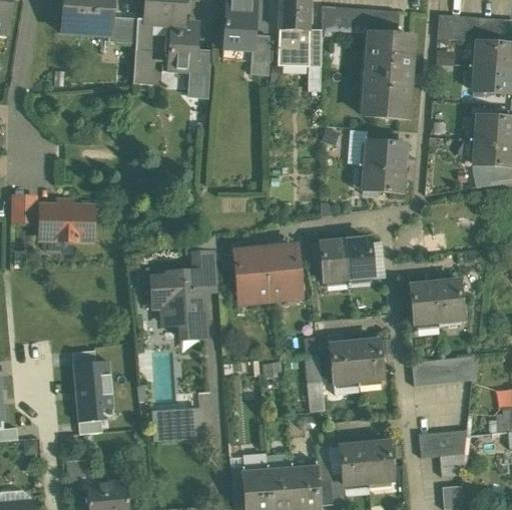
[(0,0),(0,32),(4,33),(9,0),(0,0)]
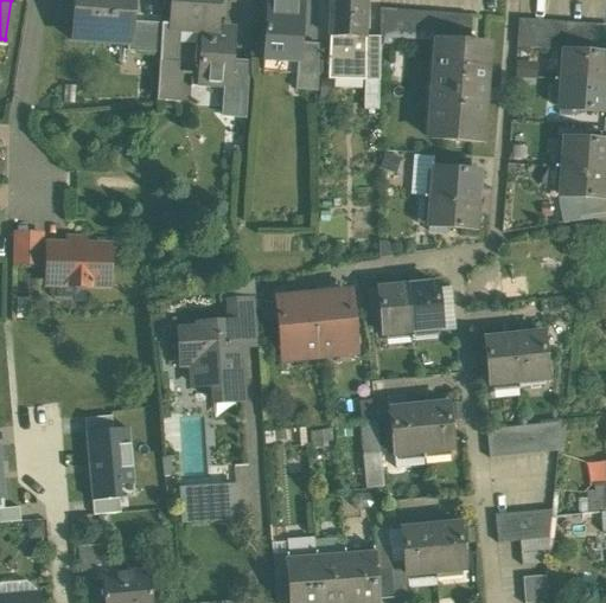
[(75,0),(74,37),(128,42),(131,42),(132,19),(133,0),(75,0)]
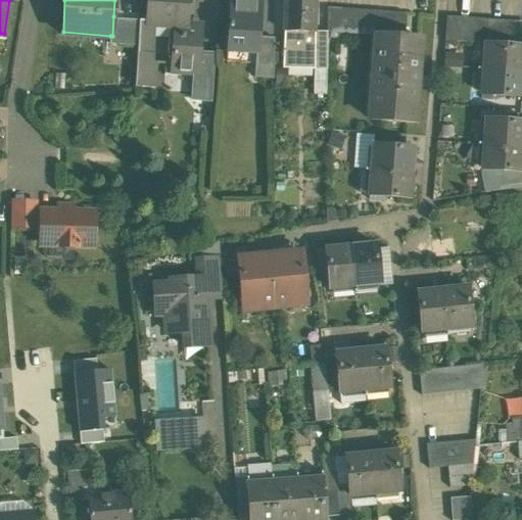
[(148,0),(147,18),(147,20),(156,20),(176,22),(187,24),(187,22),(189,0),(148,0)]
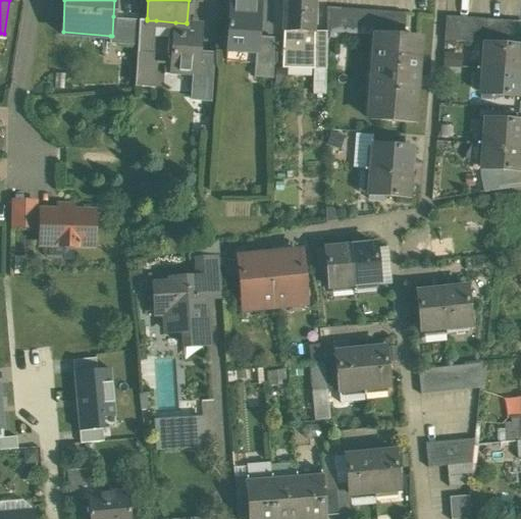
[(230,0),(227,50),(256,51),(256,44),(259,45),(259,34),(261,0),(230,0)]
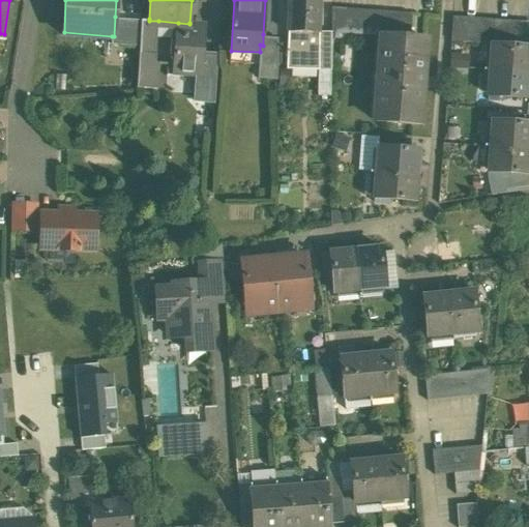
[(290,0),(287,62),(318,64),(320,64),(320,37),(320,30),(318,30),(319,0),(290,0)]
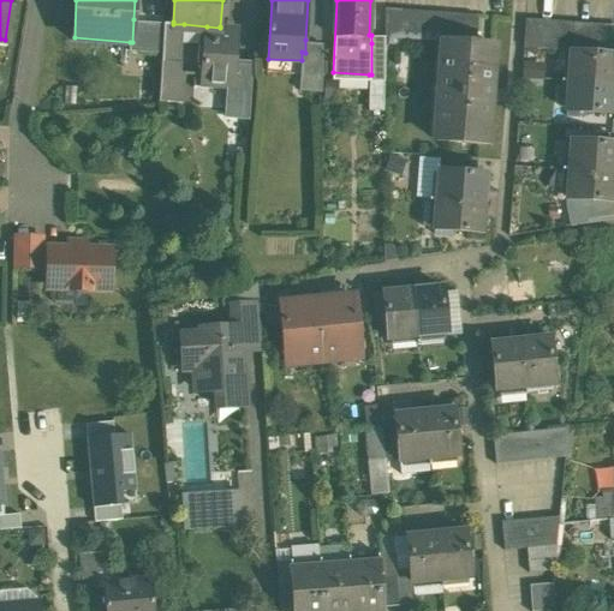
[(399,7),(386,6),(386,35),(398,36),(399,7)]
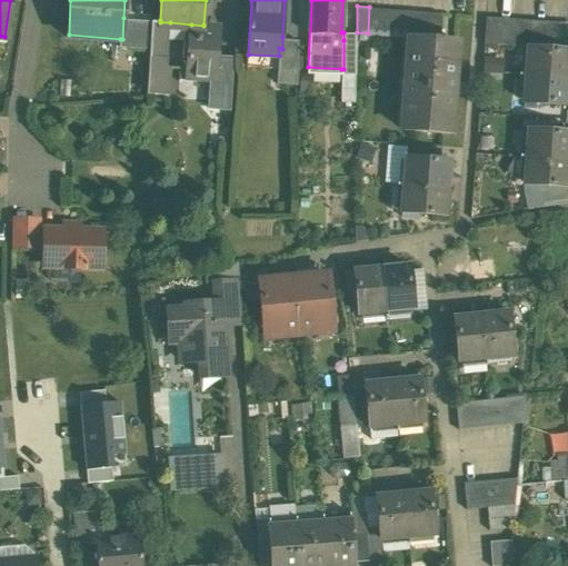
[(381,8),(369,7),(368,33),(380,35),(381,8)]
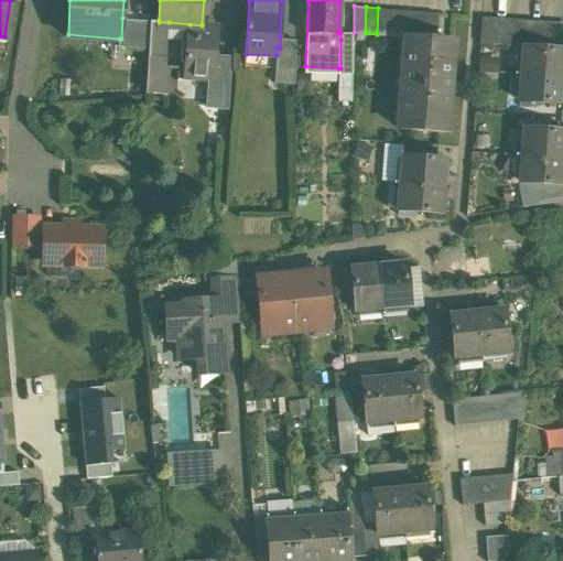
[(390,9),(378,8),(377,34),(389,35),(390,9)]
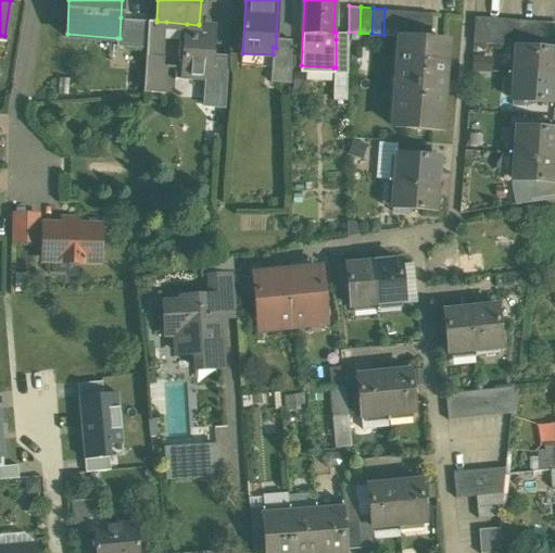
[(396,10),(385,9),(383,35),(394,36),(396,10)]
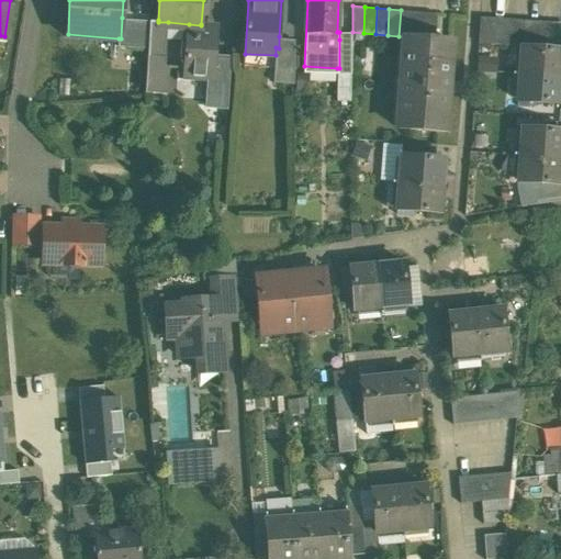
[(413,10),(401,10),(399,36),(406,36),(411,36),(413,10)]
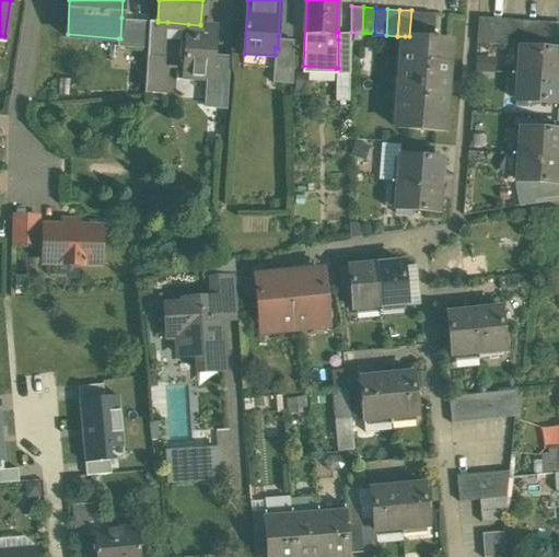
[(423,11),(411,10),(409,36),(421,37),(423,11)]
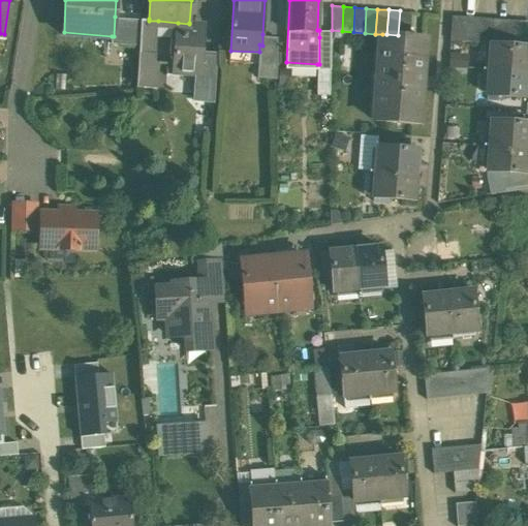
[(411,11),(400,10),(398,35),(409,36),(411,11)]
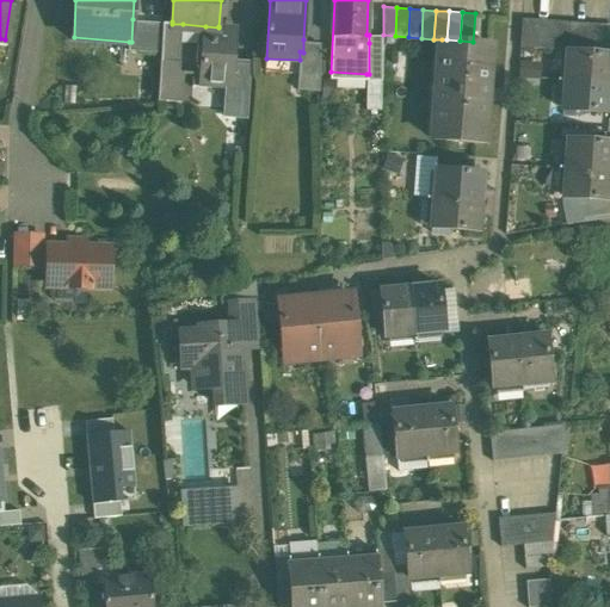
[(536,18),(523,17),(521,45),(534,47),(536,18)]
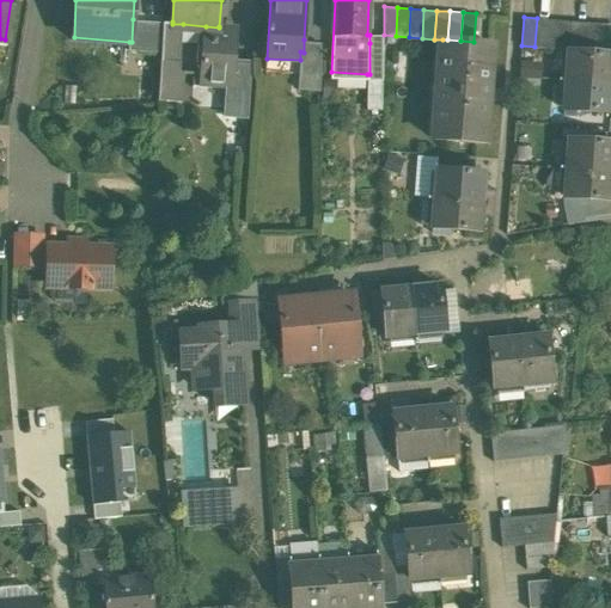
[(549,19),(537,18),(535,47),(548,47),(549,19)]
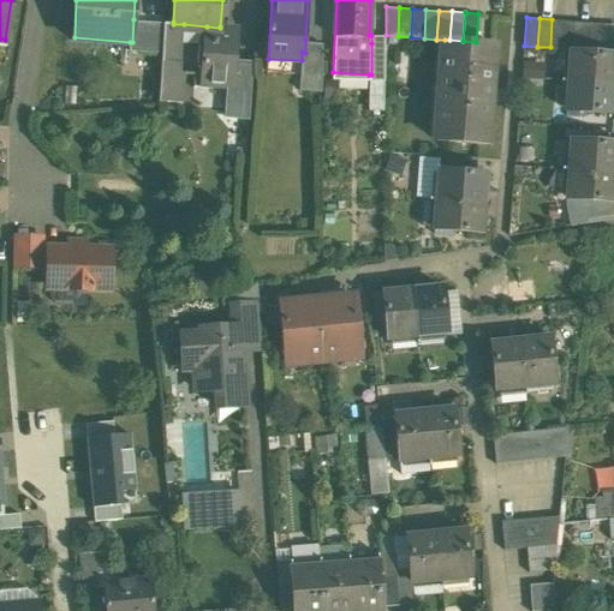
[(165,22),(133,19),(132,42),(130,42),(129,49),(162,52),(165,22)]
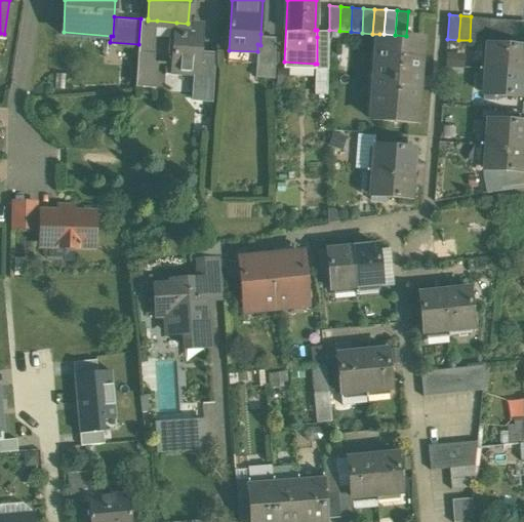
[(482,16),(471,16),(470,40),(481,41),(482,16)]
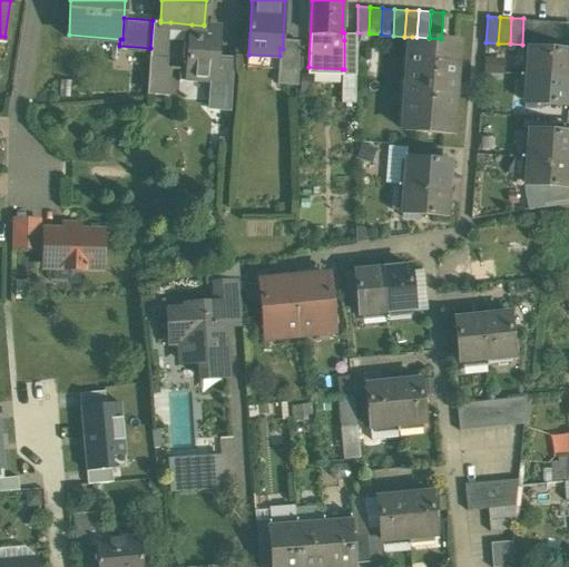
[(536,19),(523,18),(522,45),(530,46),(535,46),(536,19)]
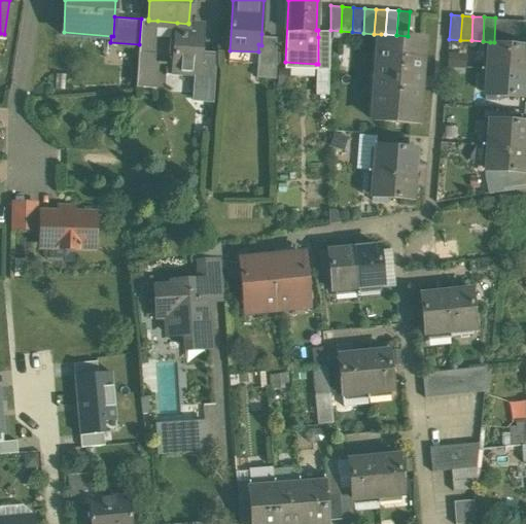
[(506,19),(495,18),(494,42),(505,43),(506,19)]
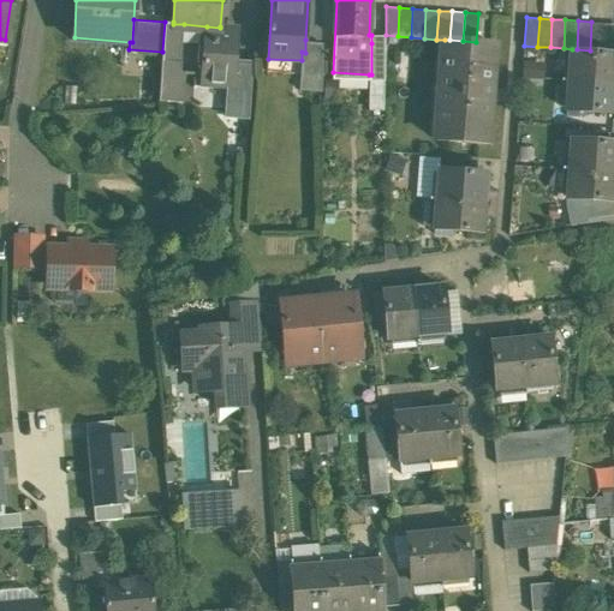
[(173,22),(165,22),(162,52),(160,100),(183,101),(184,71),(180,70),(184,24),(173,24),(173,22)]
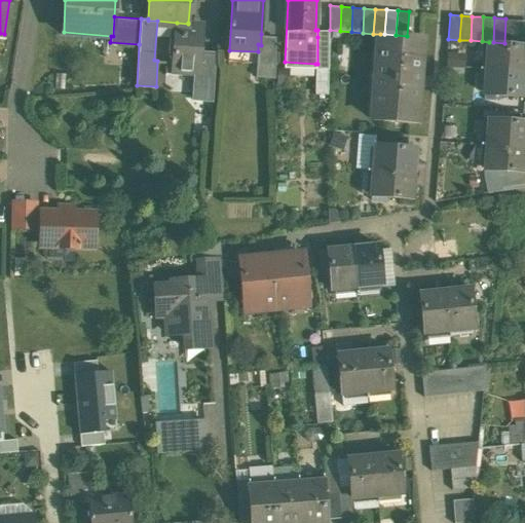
[(517,20),(505,19),(504,43),(516,44),(517,20)]
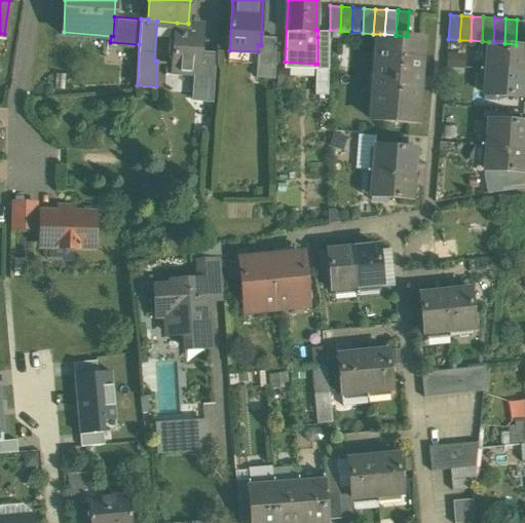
[(524,20),(517,20),(516,44),(524,44),(524,20)]
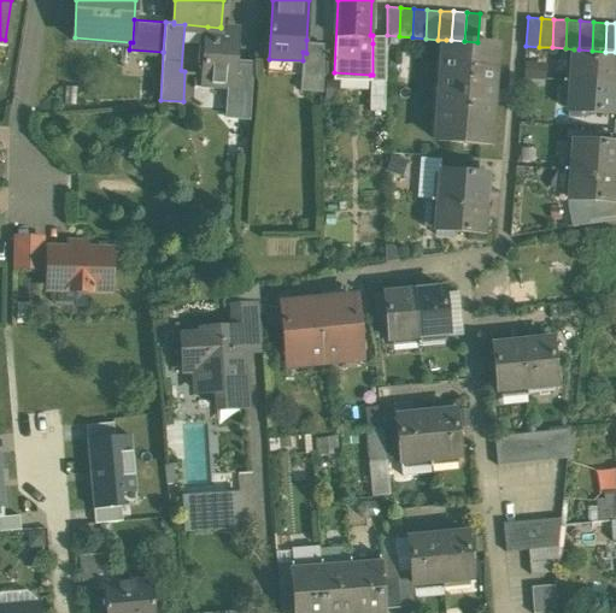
[(239,29),(221,27),(221,28),(207,27),(206,33),(200,33),(198,60),(205,62),(203,82),(234,84),(236,60),(239,29)]
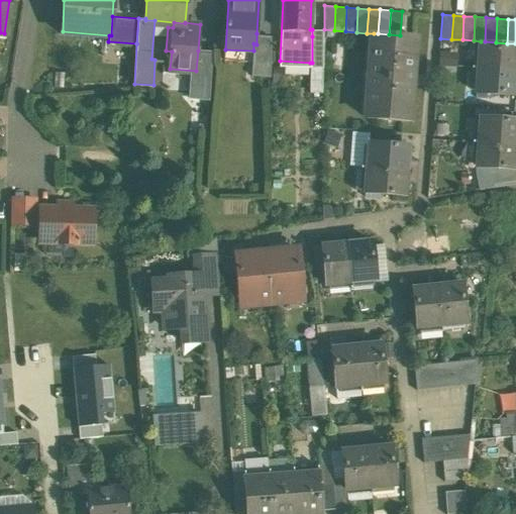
[(324,29),(312,29),(312,36),(312,63),(310,63),(310,67),(323,67),(324,29)]
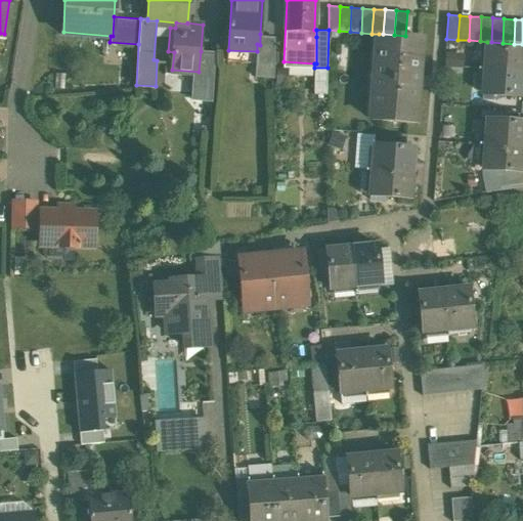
[(274,35),(260,34),(260,45),(257,44),(257,51),(256,60),(274,62),(274,35)]
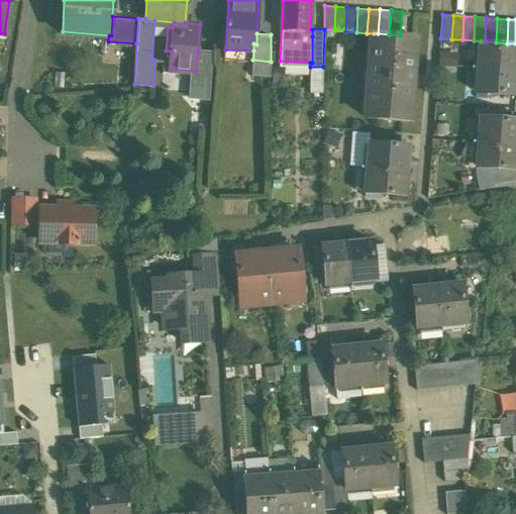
[(378,33),(374,33),(368,117),(407,120),(414,36),(400,35),(389,34),(378,33)]
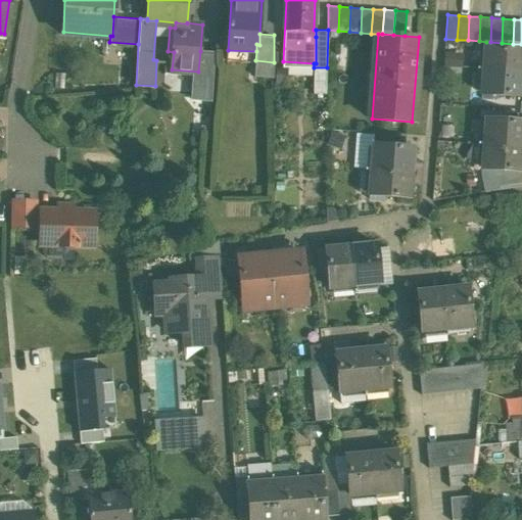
[(490,42),(486,42),(484,66),(521,69),(521,44),(513,44),(502,43),(490,42)]
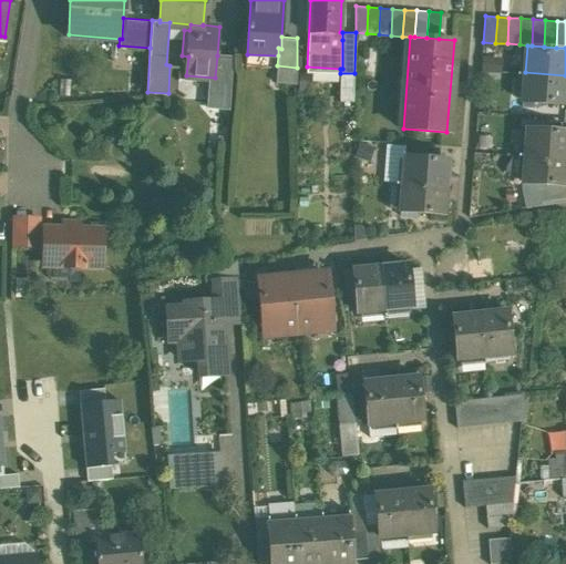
[(229,108),(234,57),(217,55),(215,78),(213,106),(229,108)]
